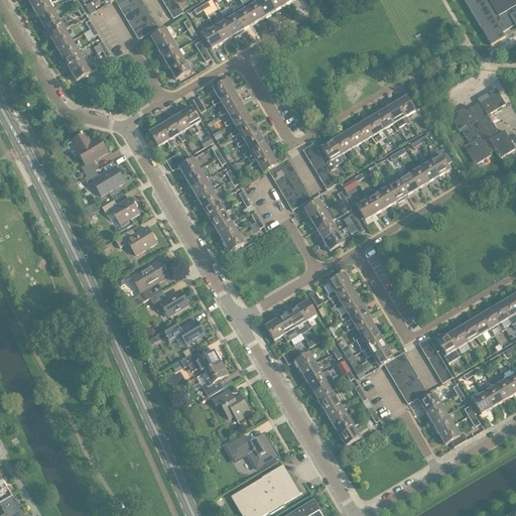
[(44,0),(32,8),(38,18),(52,10),(46,0),(44,0)]
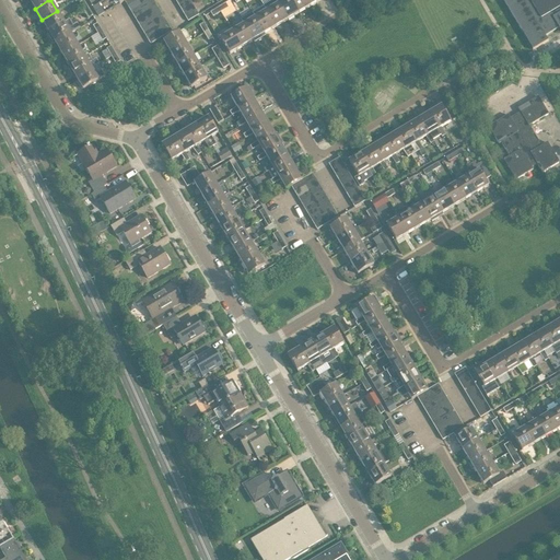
[(131,11),(142,6),(138,0),(128,7),(131,11)]
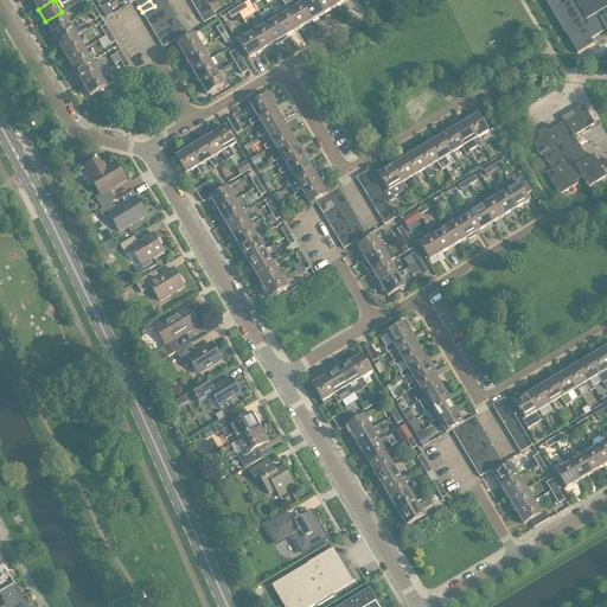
[(168,4),(166,0),(163,0),(154,6),(157,11),(168,4)]
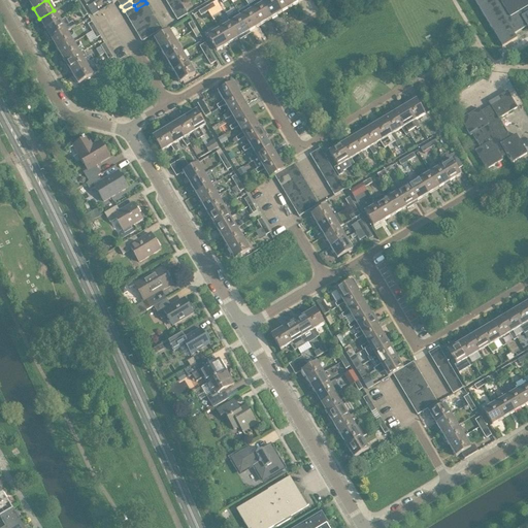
[(171,9),(180,3),(178,0),(174,0),(168,4),(171,9)]
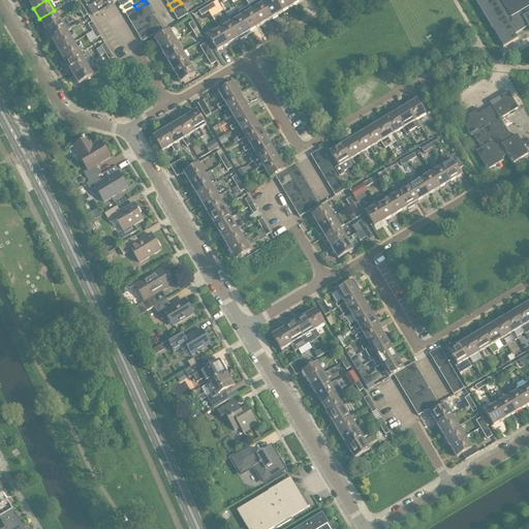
[(271,19),(262,3),(259,0),(257,0),(249,5),(251,10),(260,25),(271,19)]
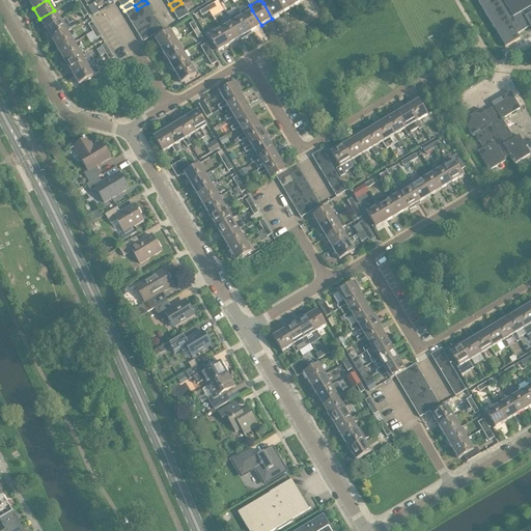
[(263,3),(272,19),(283,11),(275,0),(260,0),(263,3)]
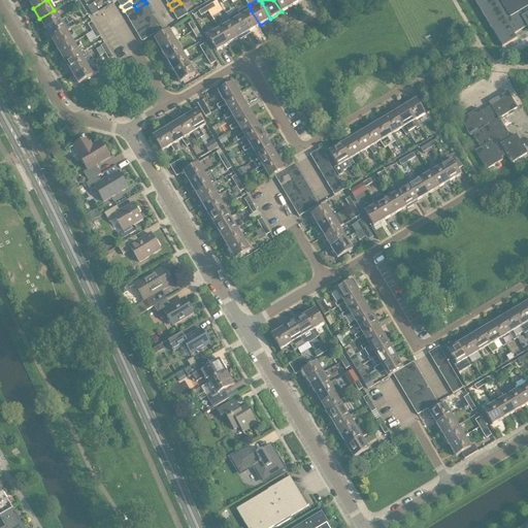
[(273,0),(282,11),(292,5),(289,0),(273,0)]
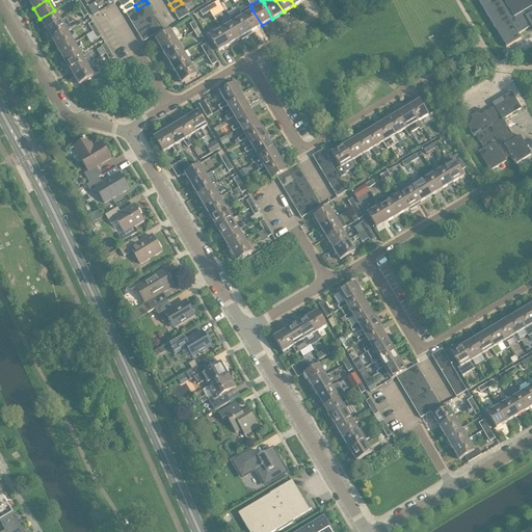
[(505,47),(506,47),(521,38),(521,37),(520,37),(517,34),(530,26),(531,28),(531,0),(477,0),(505,47)]
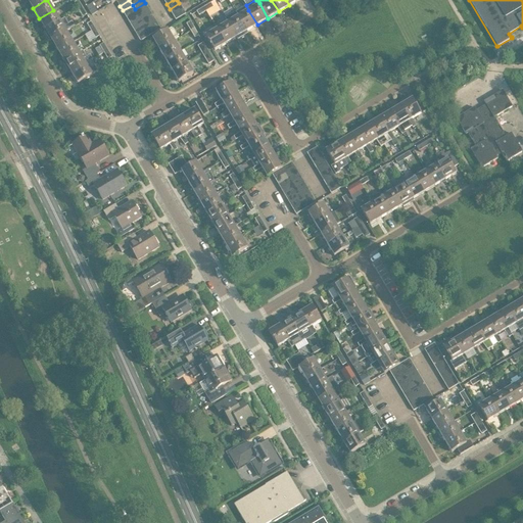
[(86,6),(91,15),(97,11),(92,3),(86,6)]
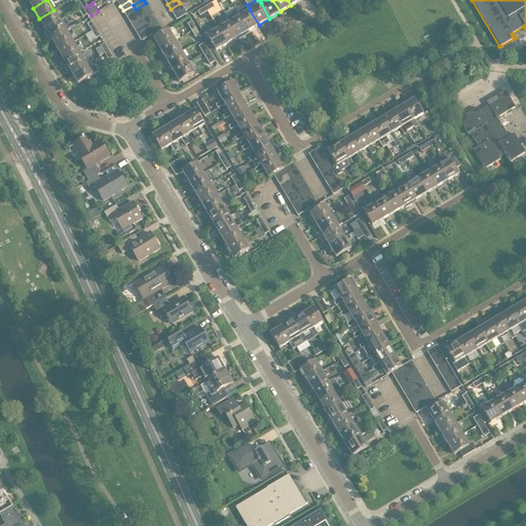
[(146,3),(136,9),(139,14),(149,8),(146,3)]
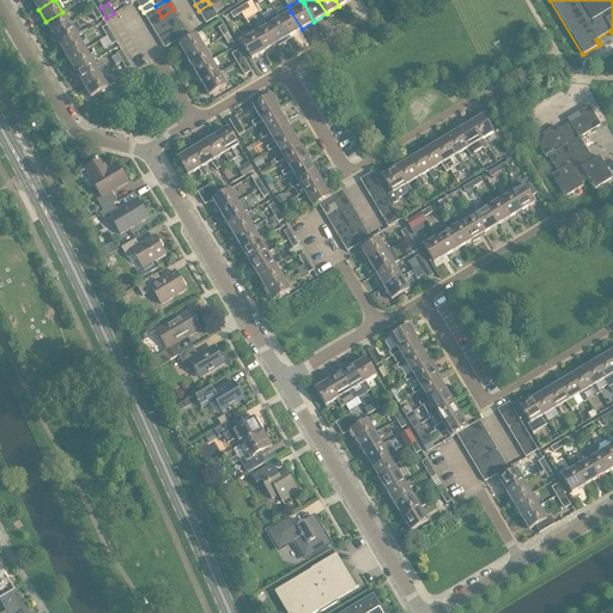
[(199,11),(201,17),(213,10),(210,4),(199,11)]
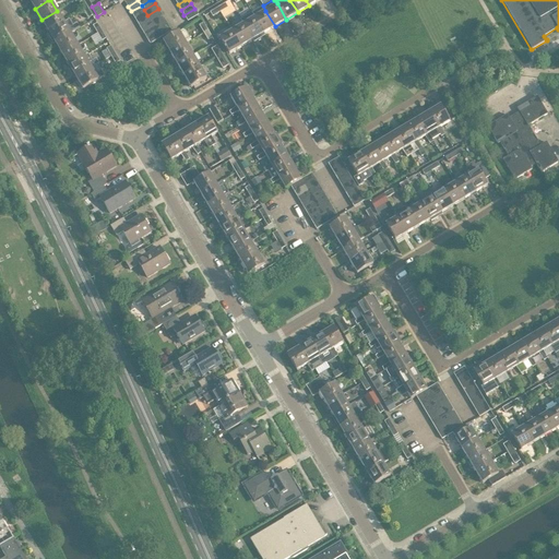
[(142,6),(131,11),(134,16),(144,10),(142,6)]
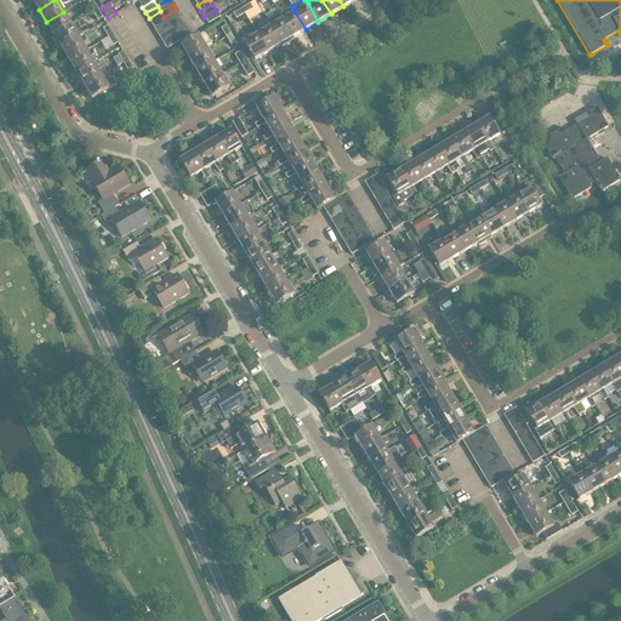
[(180,16),(176,10),(164,17),(167,23),(180,16)]
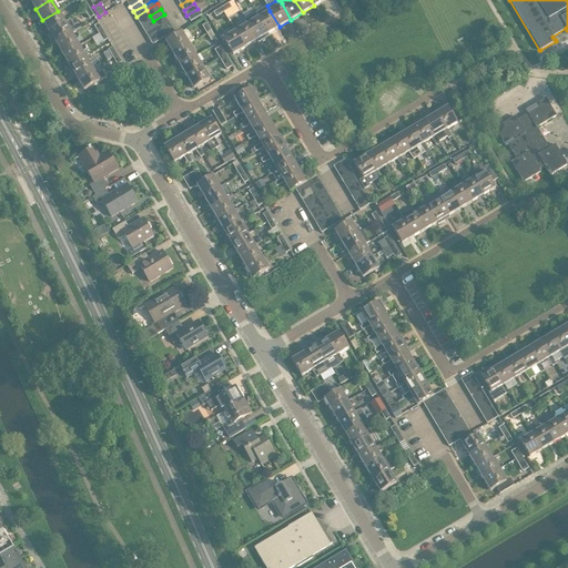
[(191,21),(202,14),(198,9),(186,16),(191,21)]
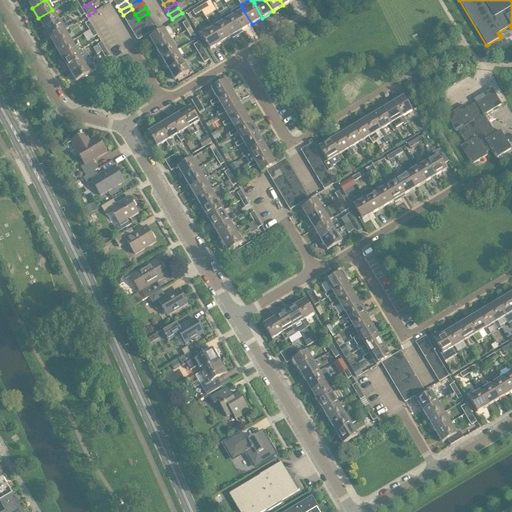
[(125,20),(135,14),(132,9),(123,15),(125,20)]
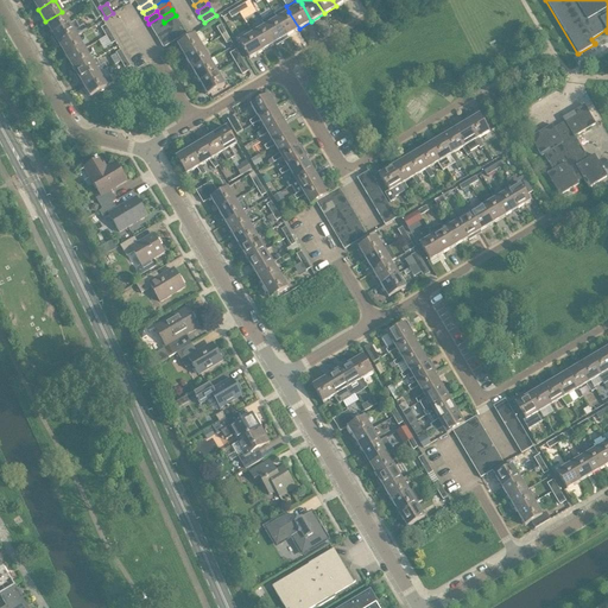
[(70,24),(62,12),(45,21),(52,35),(70,24)]
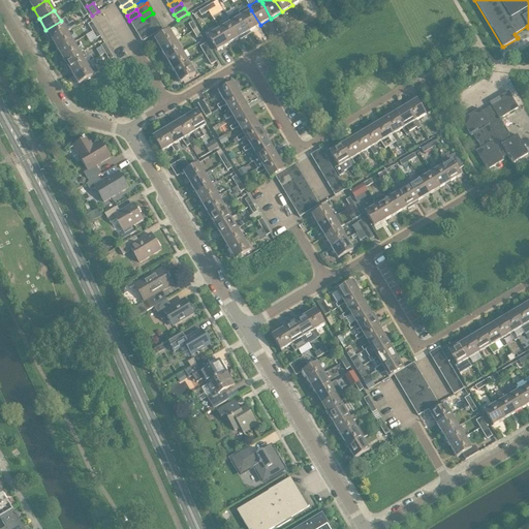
[(241,17),(249,31),(260,25),(251,10),(241,17)]
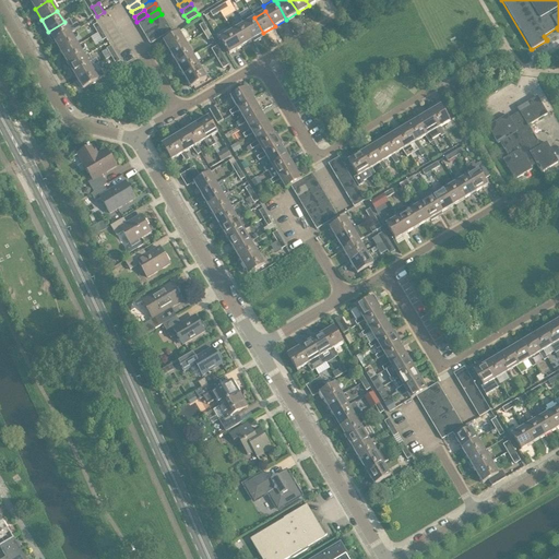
[(151,21),(154,26),(165,20),(162,14),(151,21)]
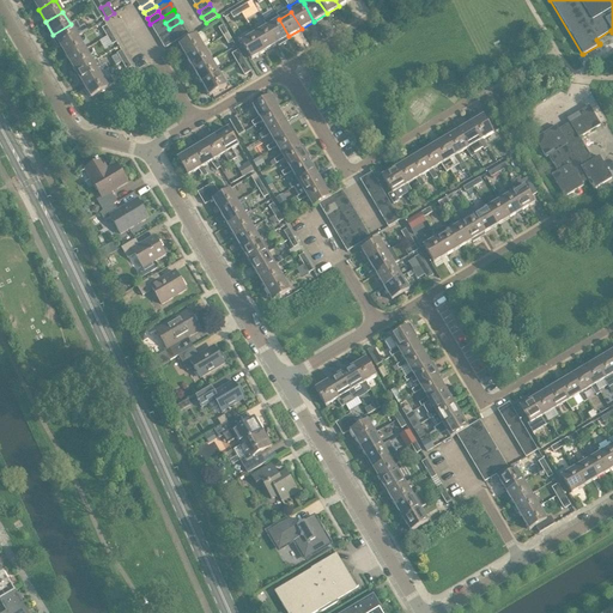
[(153,30),(165,23),(162,17),(150,24),(153,30)]
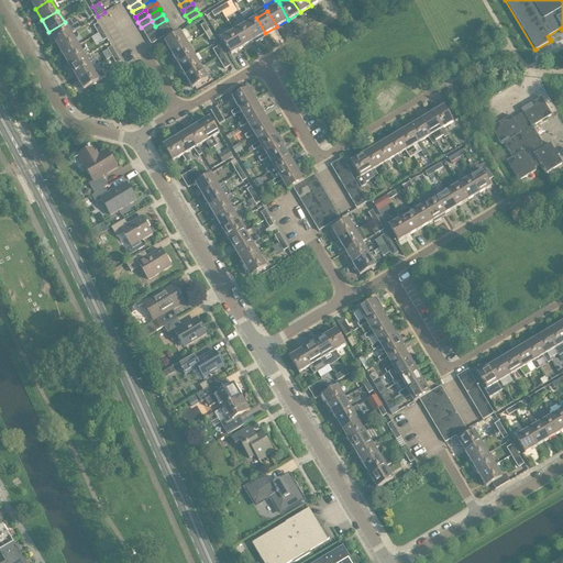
[(244,24),(254,40),(265,33),(256,18),(244,24)]
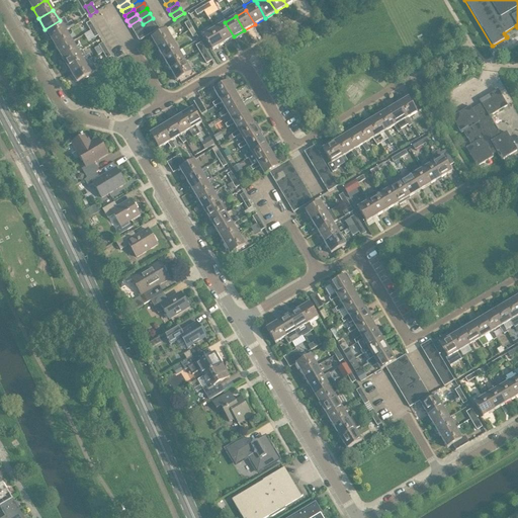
[(60,20),(45,29),(42,30),(47,36),(49,35),(52,39),(66,31),(74,26),(71,21),(67,23),(64,17),(60,20)]
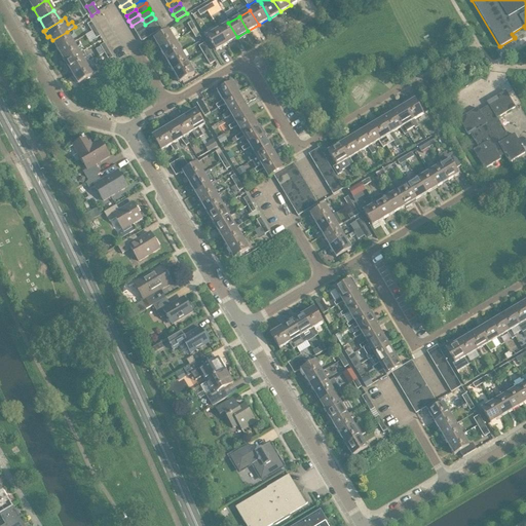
[(148,30),(158,24),(155,19),(145,25),(148,30)]
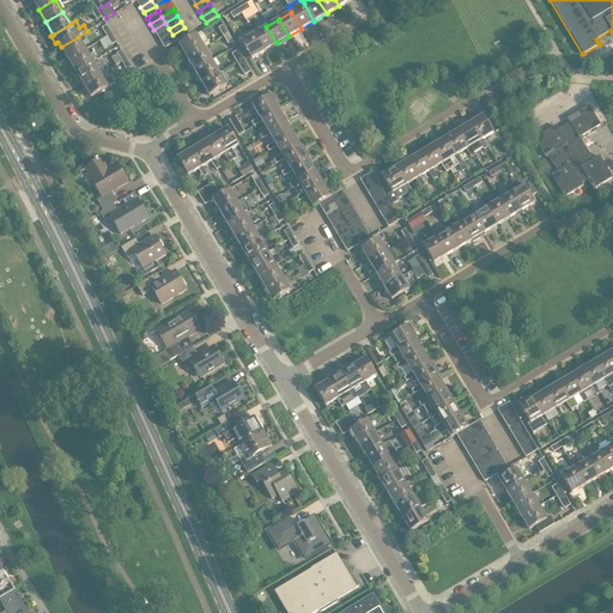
[(157,36),(169,29),(165,23),(153,30),(157,36)]
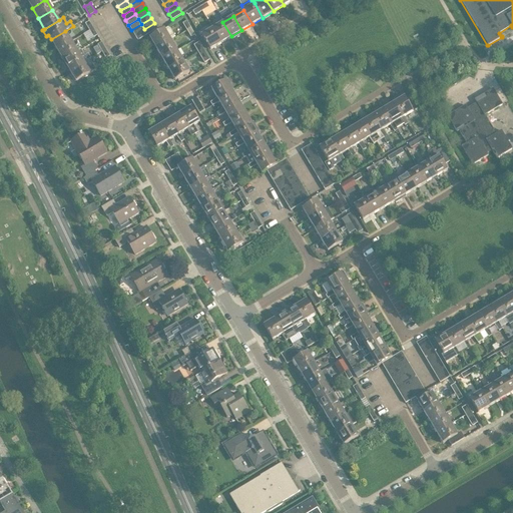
[(212,28),(220,43),(231,36),(222,22),(212,28)]
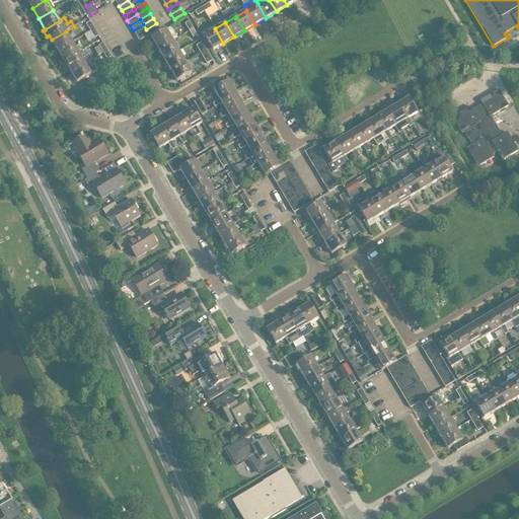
[(146,29),(149,34),(159,28),(156,23),(146,29)]
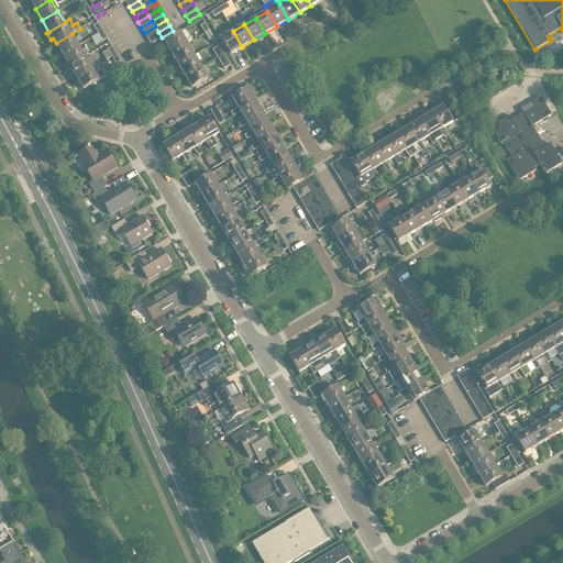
[(158,32),(155,26),(144,33),(147,39),(158,32)]
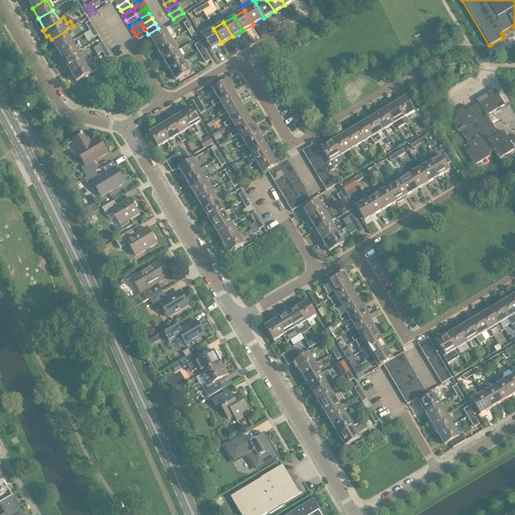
[(169,26),(150,37),(157,48),(171,40),(171,39),(176,36),(169,26)]
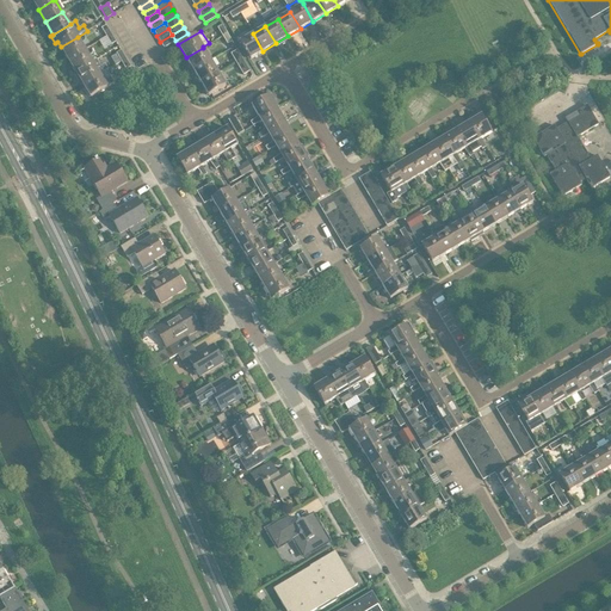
[(240,42),(251,59),(263,51),(253,34),(240,42)]
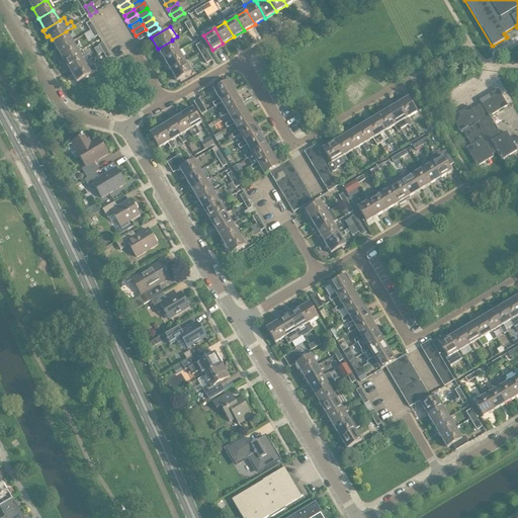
[(149,34),(146,29),(136,35),(139,40),(149,34)]
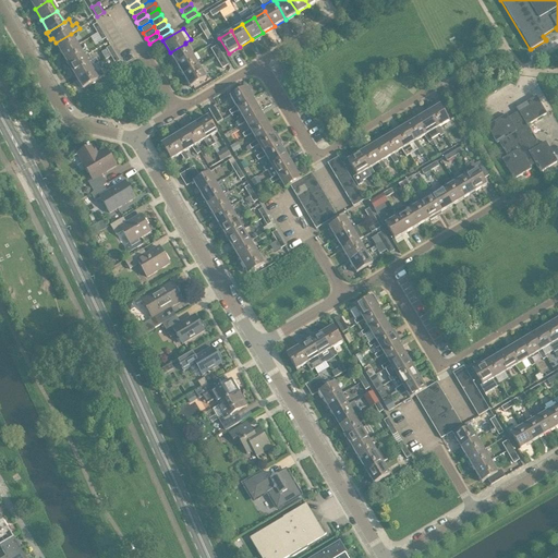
[(77,45),(71,34),(56,43),(62,55),(77,45)]
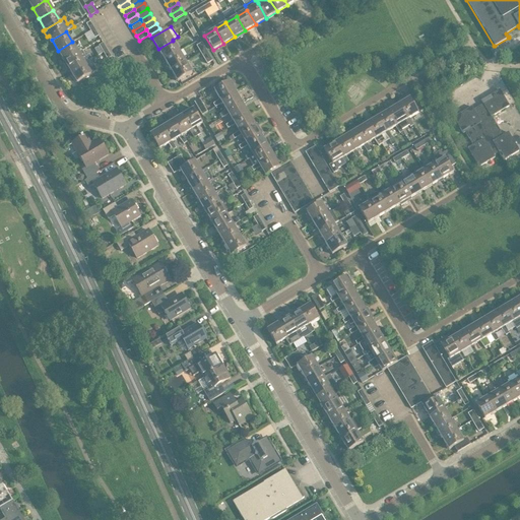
[(179,51),(173,41),(158,49),(165,60),(179,51)]
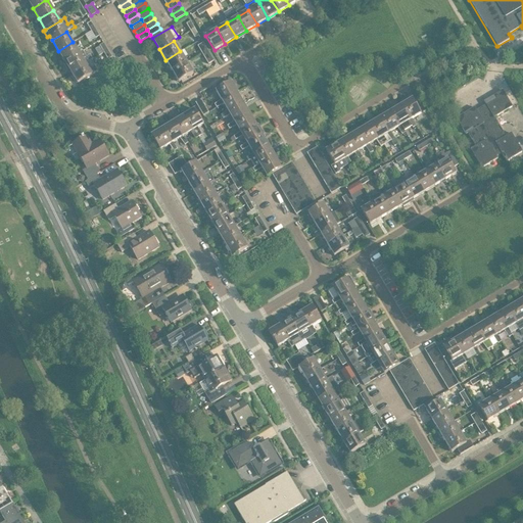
[(73,42),(58,51),(64,61),(79,53),(73,42)]
